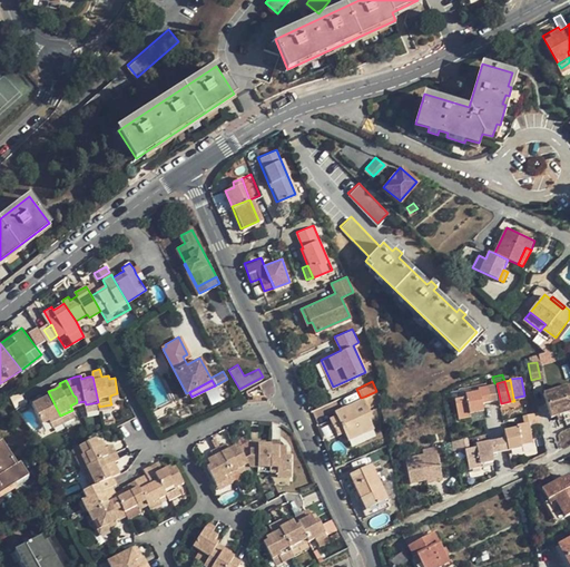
[(569,382),(542,392),(550,414),(556,413),(569,408),(569,382)]
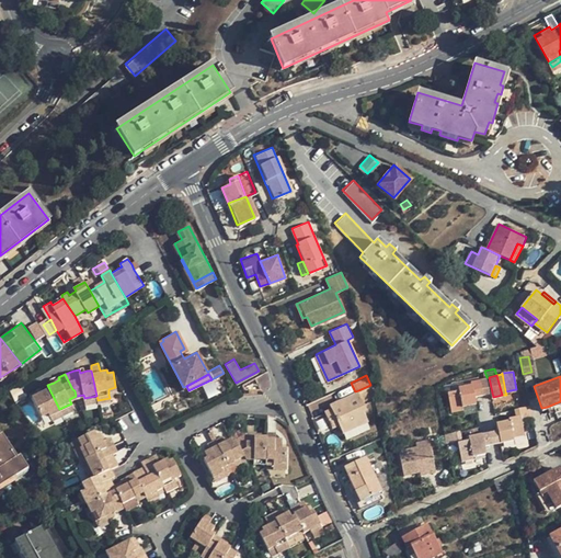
[(487,377),(481,378),(484,395),(492,393),(489,377),(487,377)]
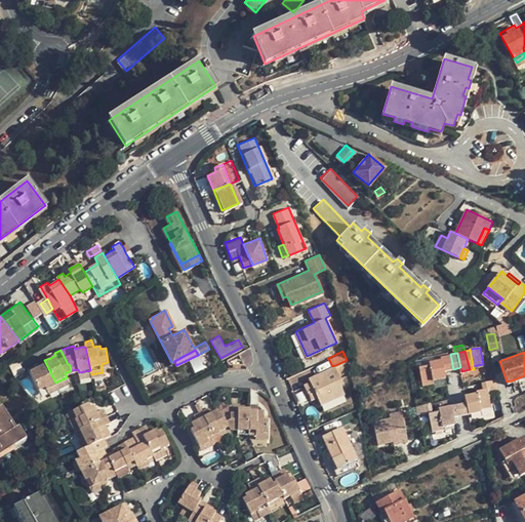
[(442,356),(443,359),(445,370),(453,369),(450,354),(442,356)]
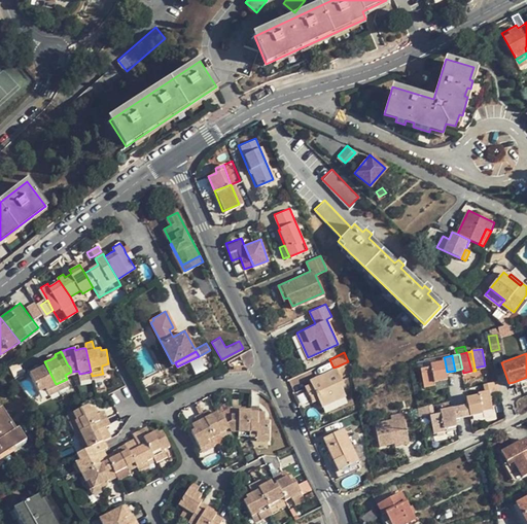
[(348,361),(337,367),(341,375),(352,370),(350,360),(348,361)]
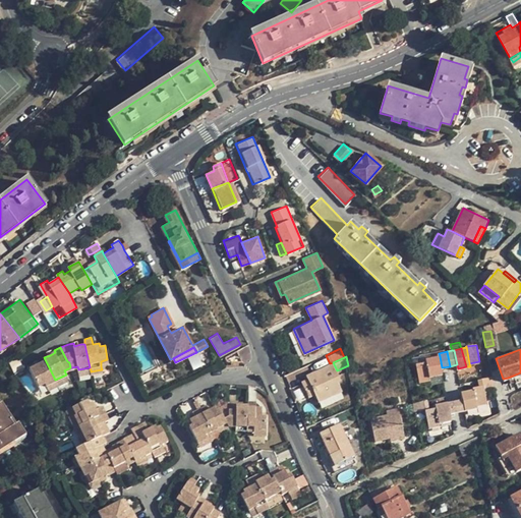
[(426,359),(426,362),(429,377),(442,375),(442,367),(440,356),(426,359)]
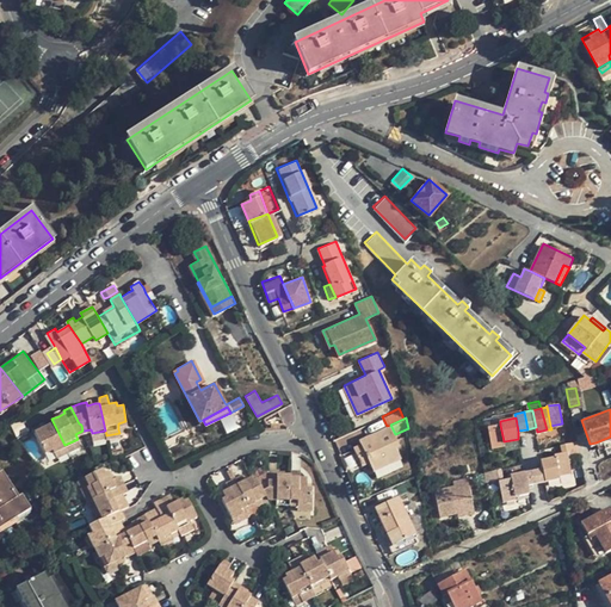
[(53,429),(50,425),(49,423),(42,426),(39,421),(31,425),(44,450),(53,446),(54,450),(65,445),(56,428),(53,429)]
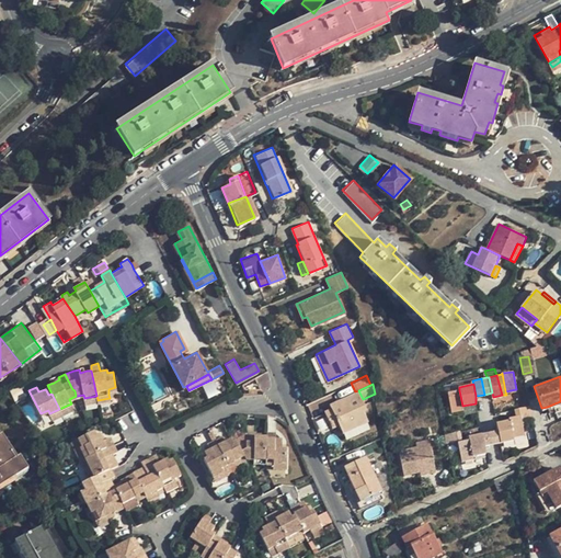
[(355,391),(330,405),(332,407),(324,410),(332,426),(339,423),(341,428),(356,420),(358,424),(368,420),(363,410),(366,408),(363,399),(358,390),(355,391)]
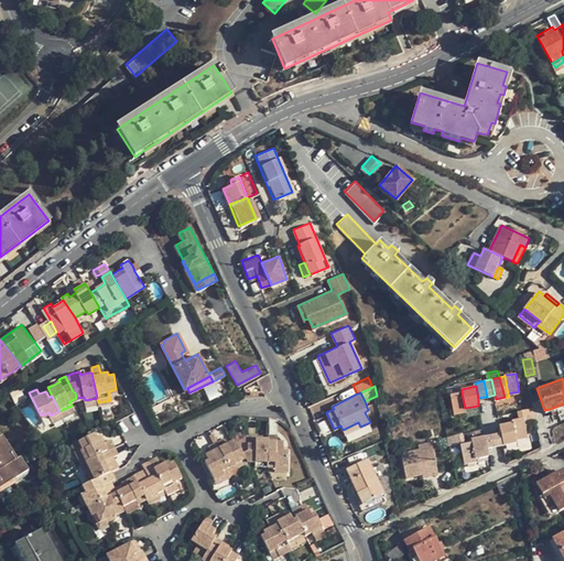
[(465,411),(465,408),(462,392),(451,395),(454,412),(465,411)]
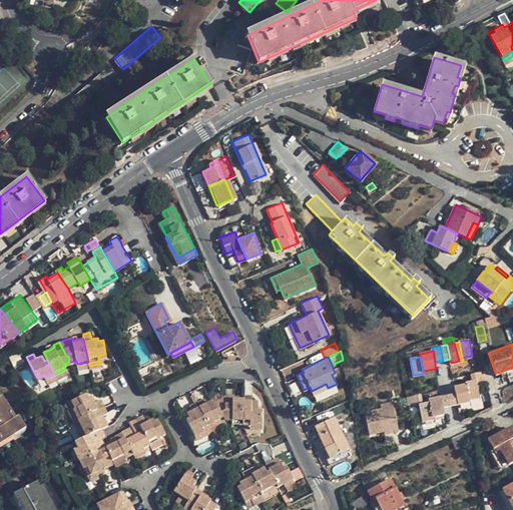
[(512,367),(500,372),(501,375),(506,374),(507,376),(512,373),(512,367)]
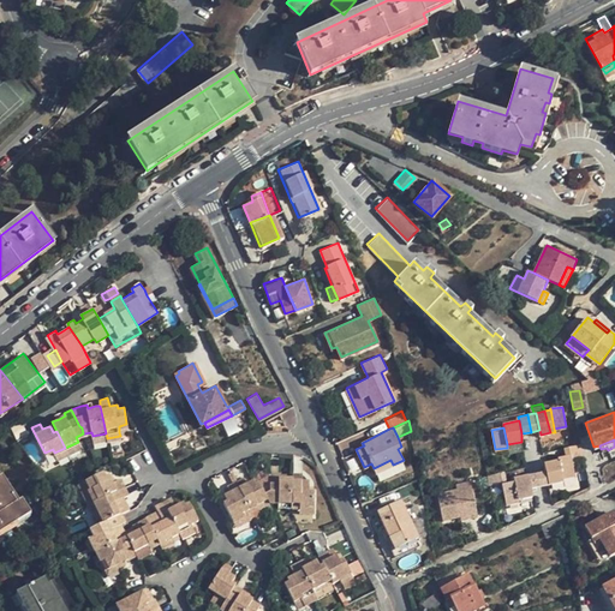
[(79,447),(78,442),(65,448),(67,453),(79,447)]
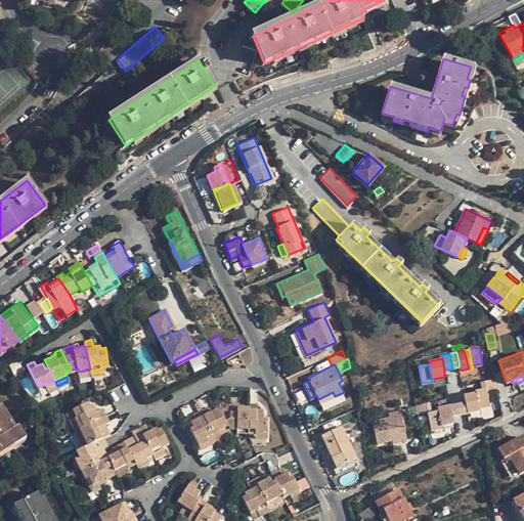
[(496,386),(494,378),(481,380),(482,389),(477,390),(478,392),(477,392),(481,406),(490,404),(487,388),(496,386)]
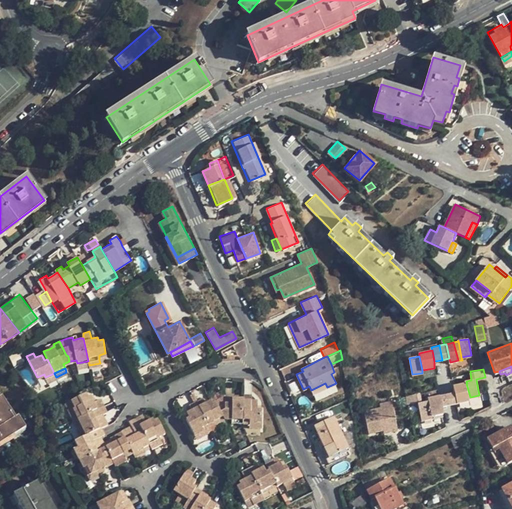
[(56,377),(54,373),(45,377),(47,381),(56,377)]
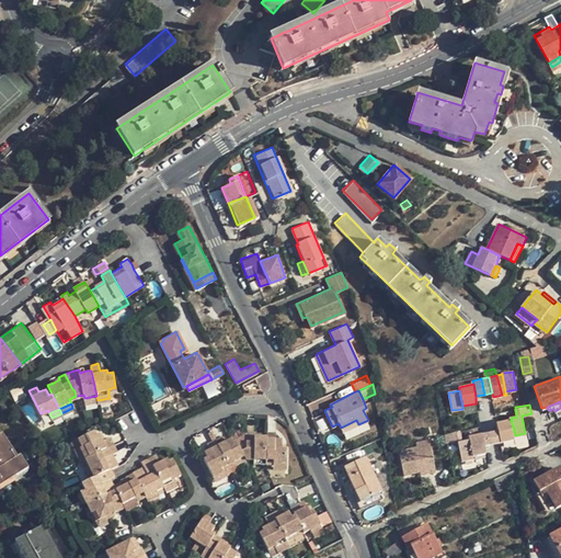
[(514,436),(515,435),(511,420),(506,421),(496,422),(497,430),(470,436),(471,440),(459,442),(462,460),(474,457),(473,455),(485,452),(485,444),(514,439),(514,436)]
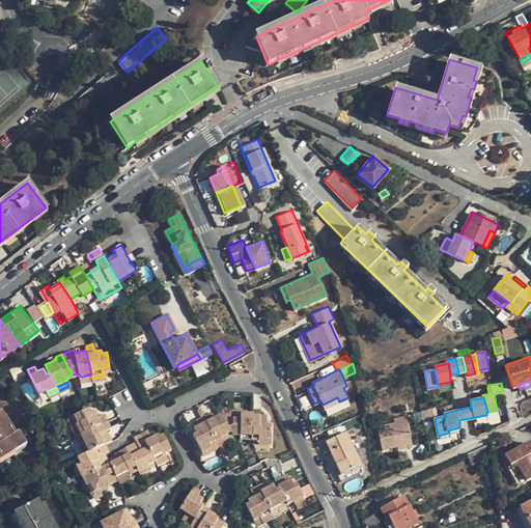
[(76,434),(82,431),(107,417),(104,411),(96,415),(93,409),(90,410),(88,406),(75,413),(77,419),(71,422),(76,434)]
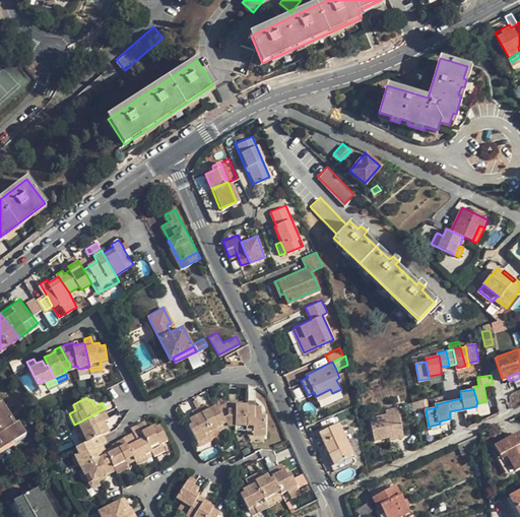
[(427,398),(413,401),(415,408),(428,406),(427,398)]
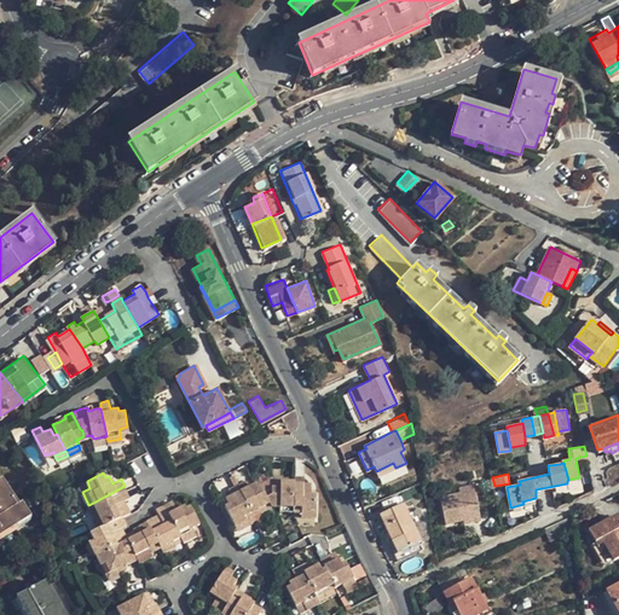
[(273,491),(267,494),(268,498),(271,504),(279,504),(294,505),(295,480),(288,481),(282,480),(282,476),(272,475),(273,491)]
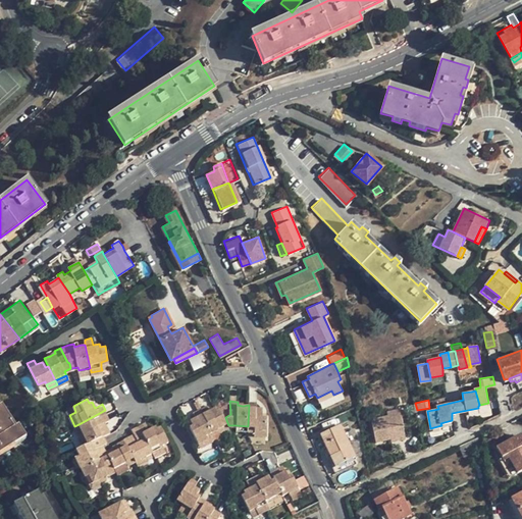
[(260,417),(261,412),(261,409),(256,408),(256,402),(249,401),(249,405),(248,426),(248,429),(254,430),(254,433),(264,434),(265,418),(264,418),(260,417)]
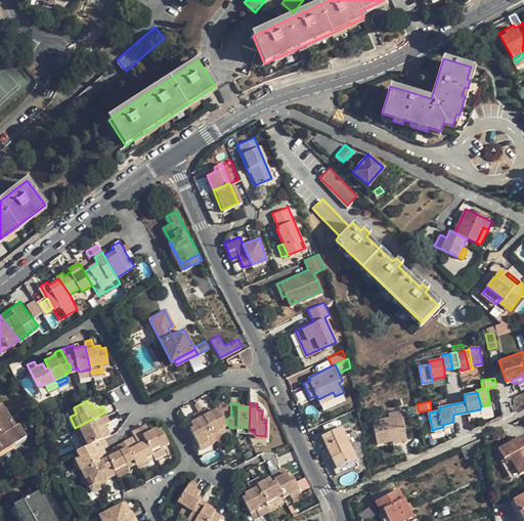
[(218,414),(216,410),(215,408),(211,411),(208,406),(201,410),(212,432),(219,429),(220,431),(229,427),(227,422),(226,419),(222,411),(218,414)]
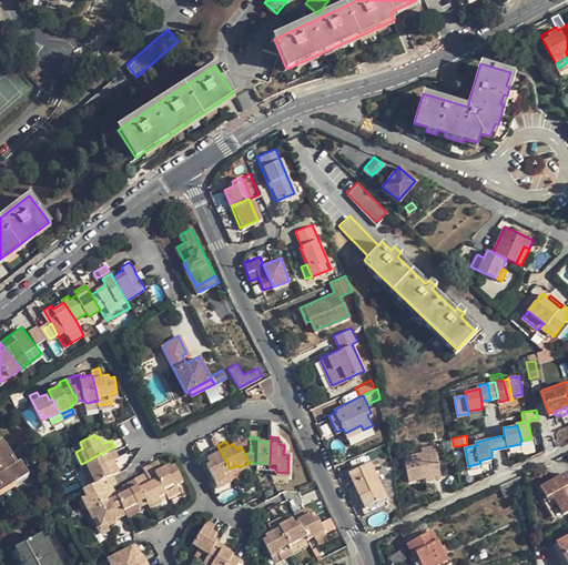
[(72,445),(75,452),(82,449),(80,442),(72,445)]
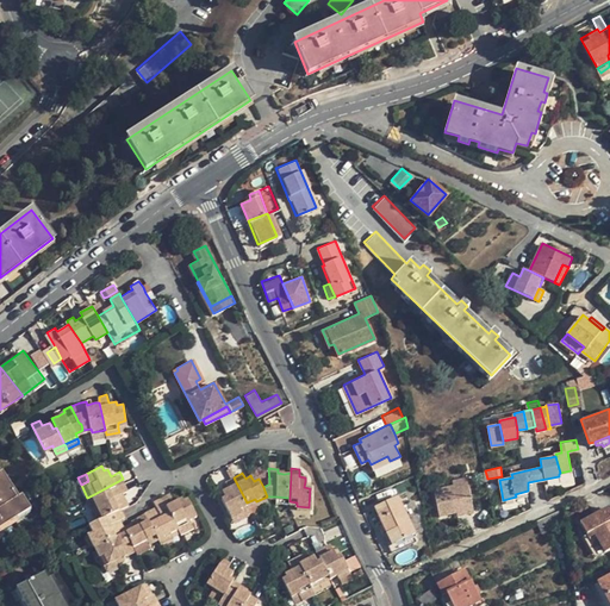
[(1,475),(0,475),(0,524),(23,508),(1,475)]
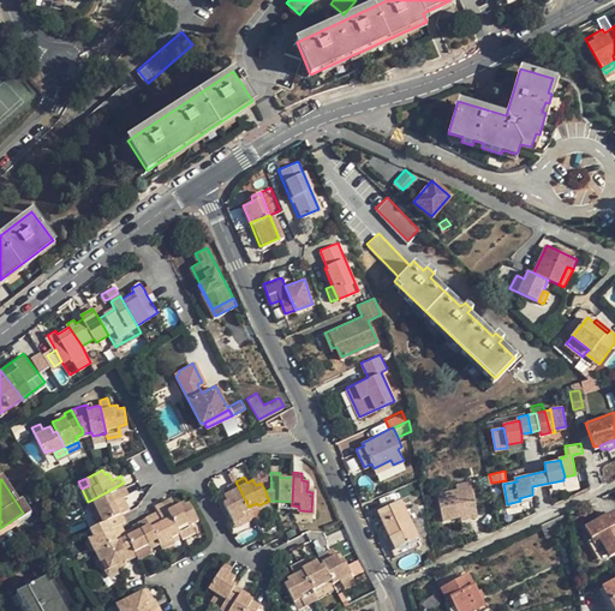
[(458,483),(458,486),(459,490),(473,487),(471,479),(458,483)]
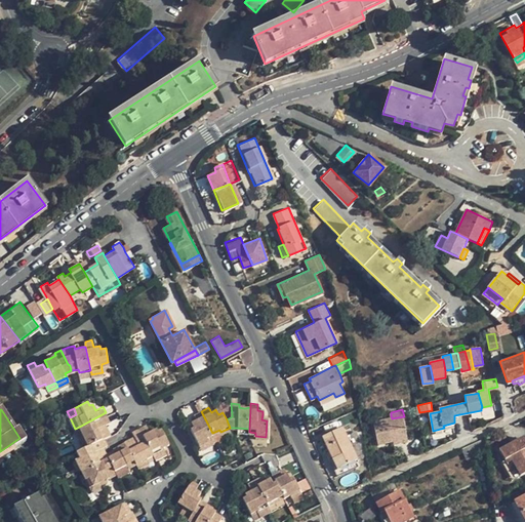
[(199,443),(208,439),(206,436),(212,433),(201,411),(195,414),(197,419),(192,422),(192,424),(195,427),(191,429),(199,443)]
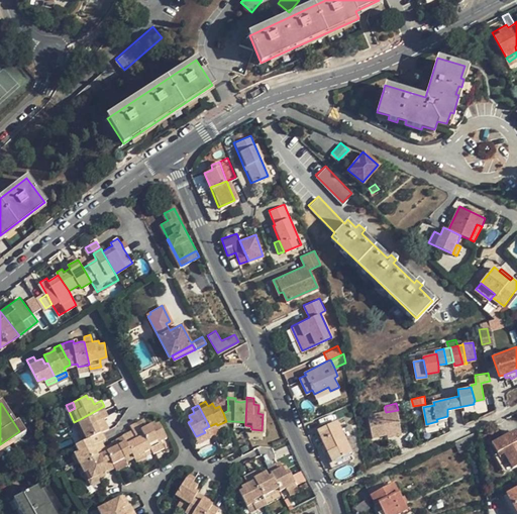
[(99,417),(103,414),(107,413),(104,406),(80,419),(83,425),(88,436),(104,428),(109,425),(106,420),(102,422),(99,417)]
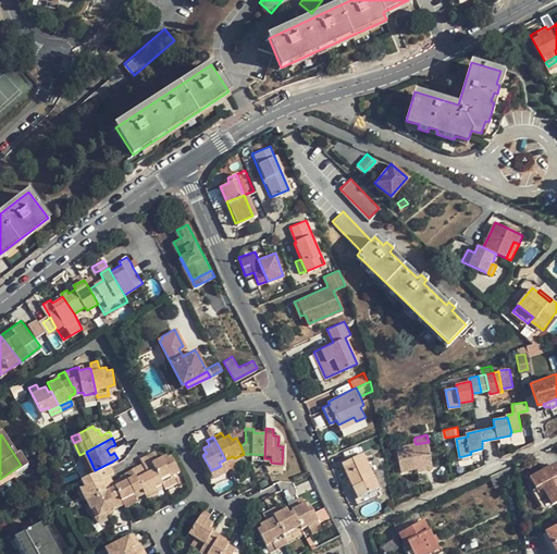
[(433,466),(429,442),(416,444),(415,441),(397,444),(401,468),(417,465),(424,464),(424,467),(433,466)]
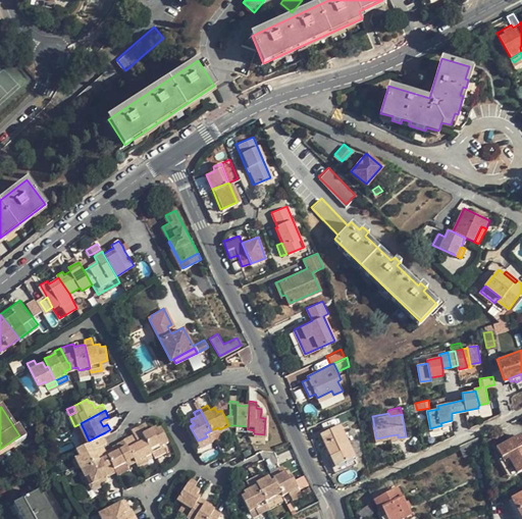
[(146,421),(140,424),(152,450),(154,455),(165,449),(162,443),(167,439),(160,426),(156,427),(155,425),(149,427),(146,421)]
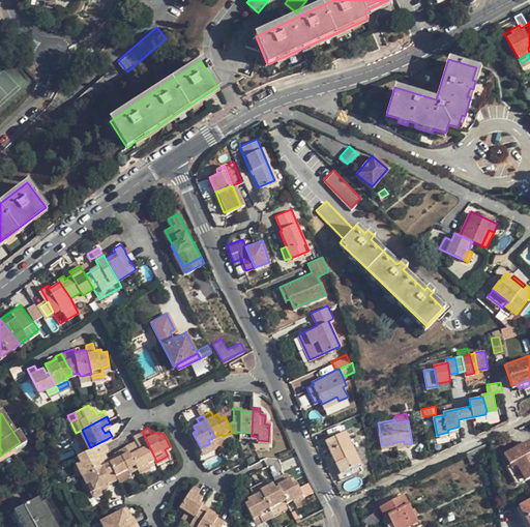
[(325,438),(331,452),(340,471),(336,473),(340,478),(361,469),(359,464),(360,463),(345,430),(325,438)]
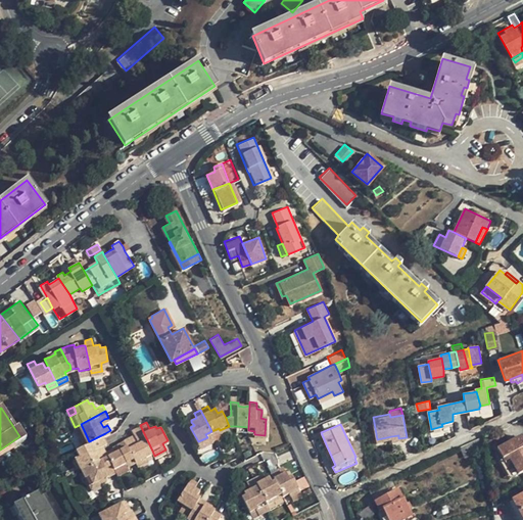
[(130,435),(125,438),(135,459),(145,454),(152,451),(140,425),(132,429),(135,434),(137,437),(132,439),(130,436),(130,435)]
